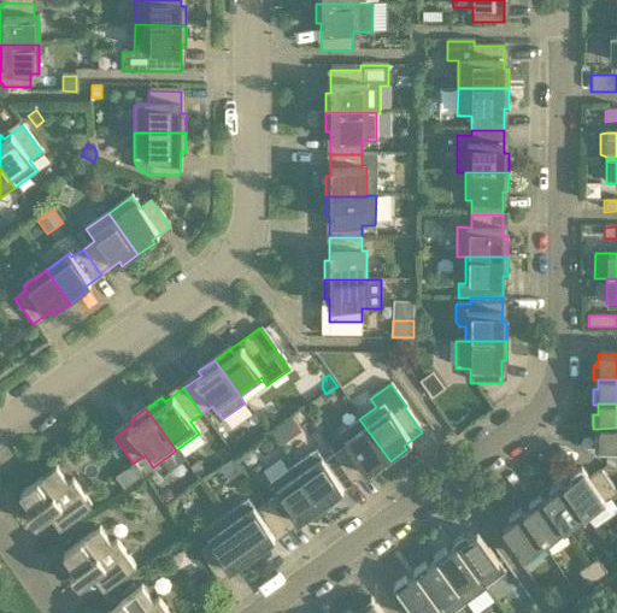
[(391,461),(359,419),(338,435),(347,447),(335,455),(353,482),(371,469),(374,472),(391,461)]
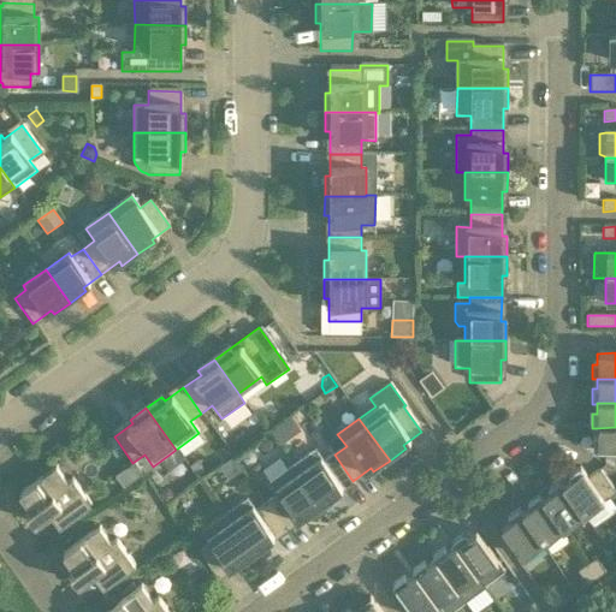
[(615,452),(615,427),(597,428),(597,438),(592,438),(592,453),(615,452)]
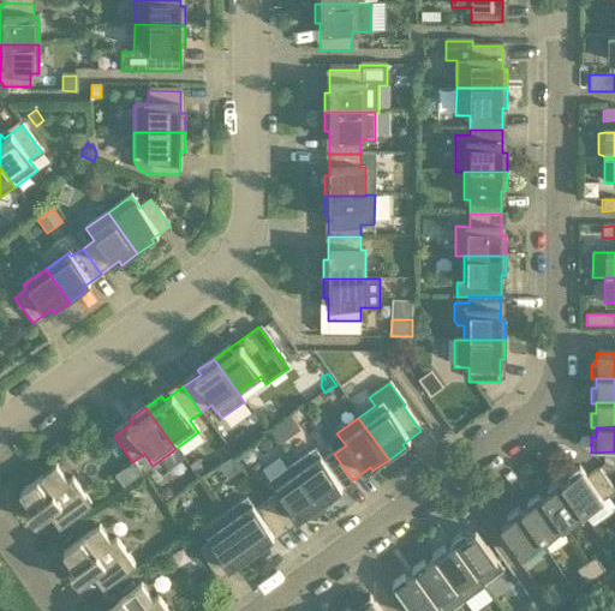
[(352,480),(334,454),(322,462),(314,450),(291,466),(321,508),(336,497),(334,492),(352,480)]
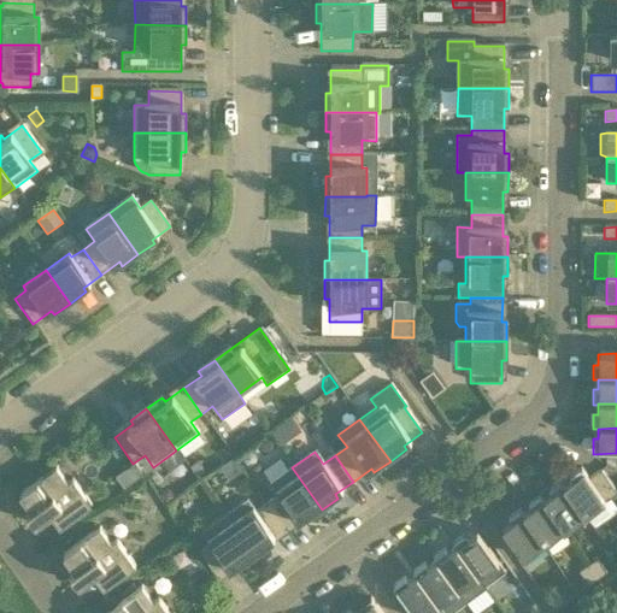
[(241,472),(233,460),(221,467),(229,479),(241,472)]
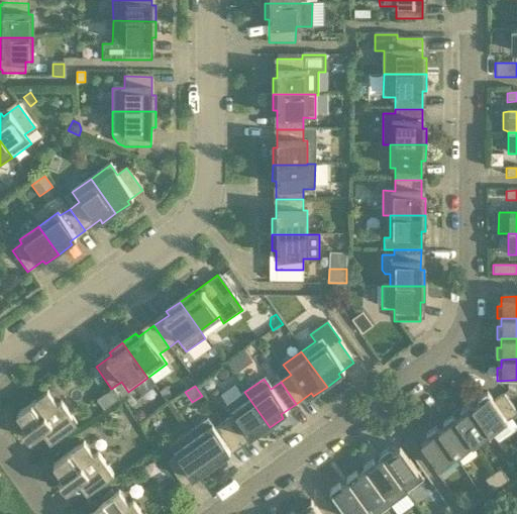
[(166,388),(160,392),(166,402),(172,397),(166,388)]
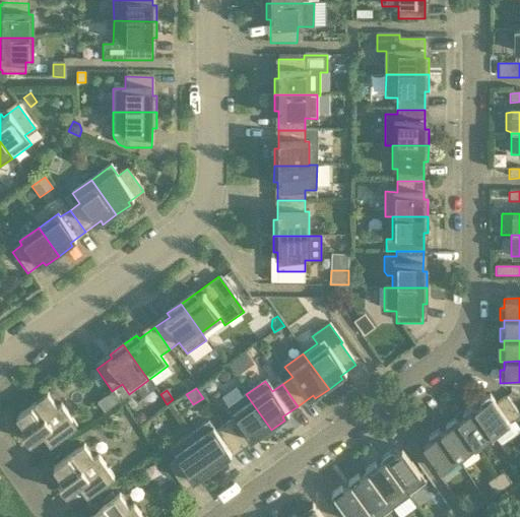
[(114,391),(98,402),(105,412),(121,400),(114,391)]
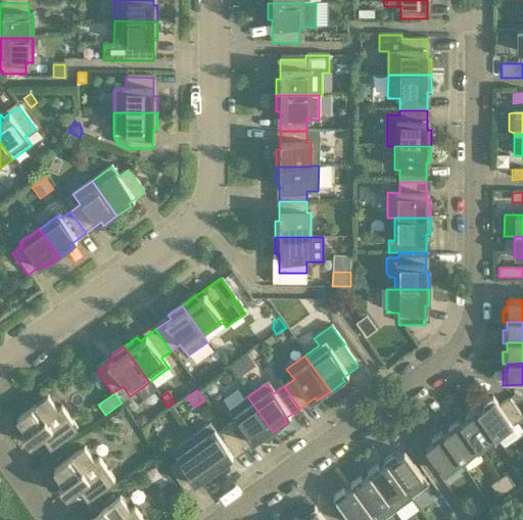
[(273,432),(247,396),(229,410),(236,420),(226,427),(241,450),(256,438),(259,441),(273,432)]
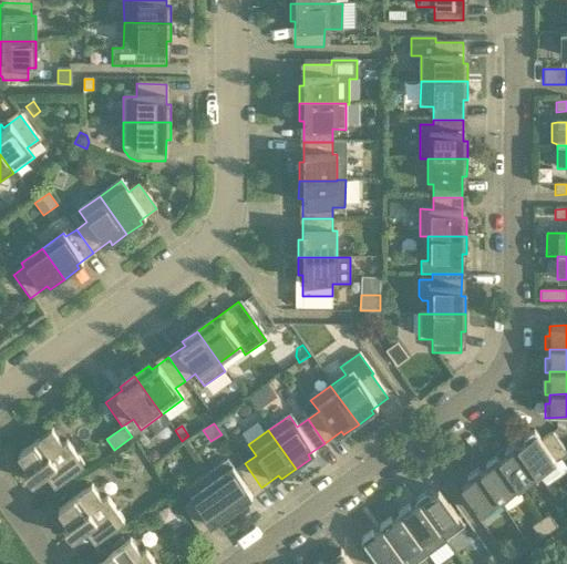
[(44,474),(54,488),(83,467),(66,442),(62,445),(51,431),(18,454),(28,470),(23,473),(31,484),(44,474)]
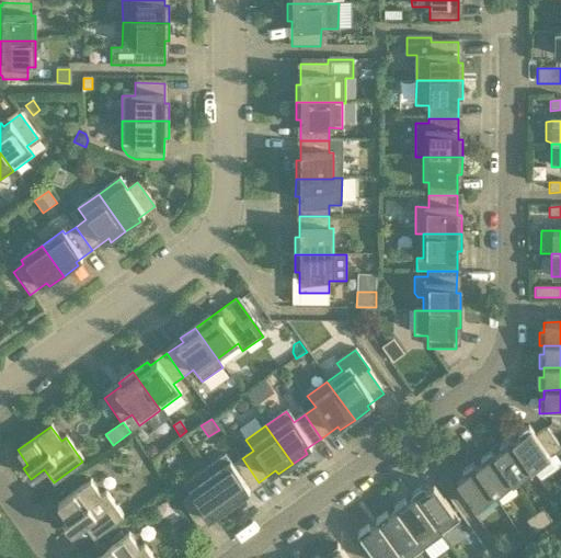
[(508,441),(530,473),(560,452),(546,430),(535,437),(528,428),(516,435),(519,439),(512,444),(510,440),(508,441)]
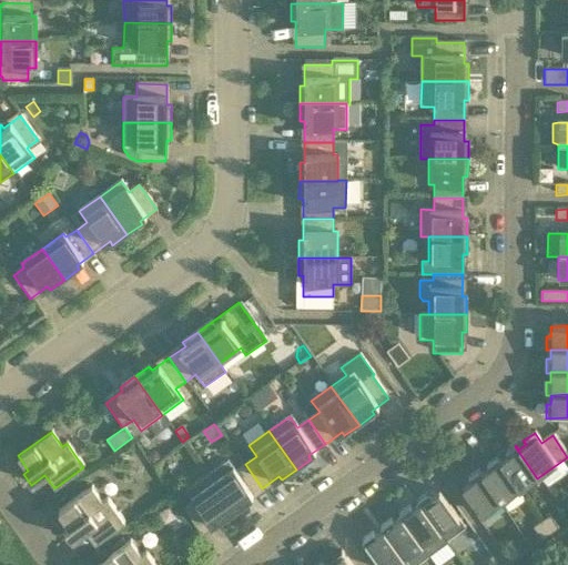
[(497,458),(518,491),(537,478),(515,446),(505,454),(507,457),(499,462),(497,458)]
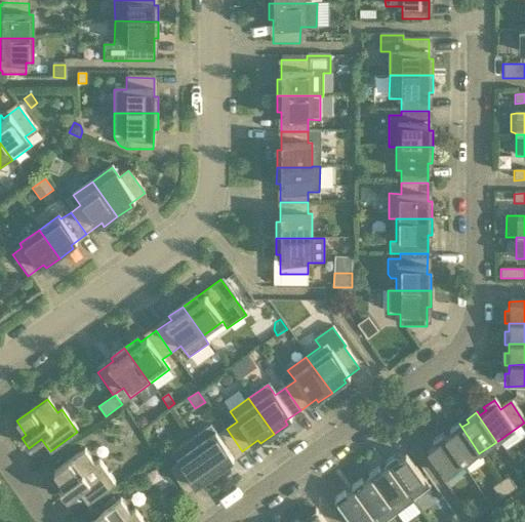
[(148,425),(143,417),(136,423),(142,429),(148,425)]
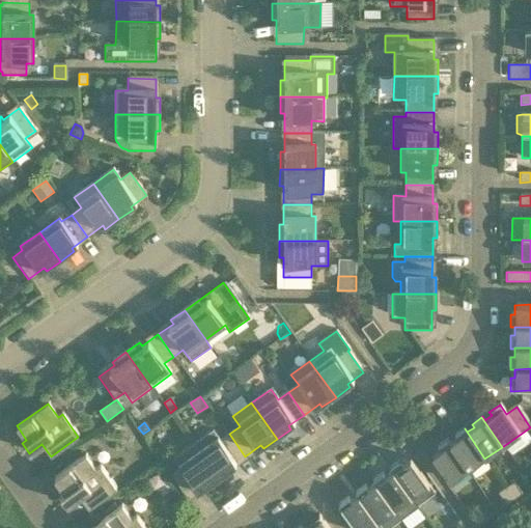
[(447,441),(468,471),(484,459),(465,428),(454,436),(456,439),(450,444),(447,441)]
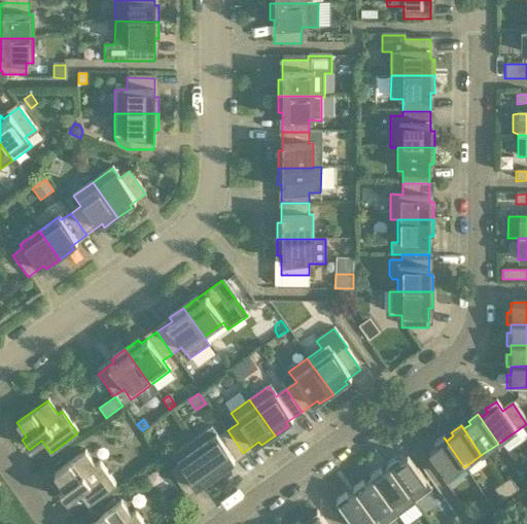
[(243,453),(227,430),(218,438),(211,426),(190,441),(216,477),(231,467),(227,464),(243,453)]
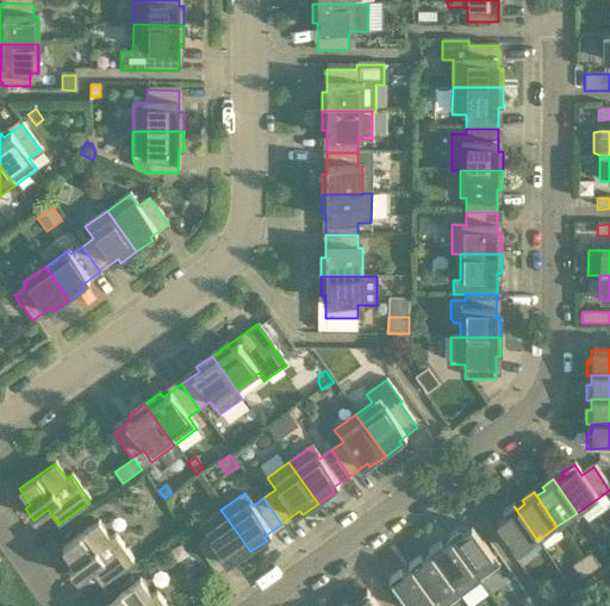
[(516,555),(537,541),(514,506),(502,514),(504,518),(496,524),(516,555)]
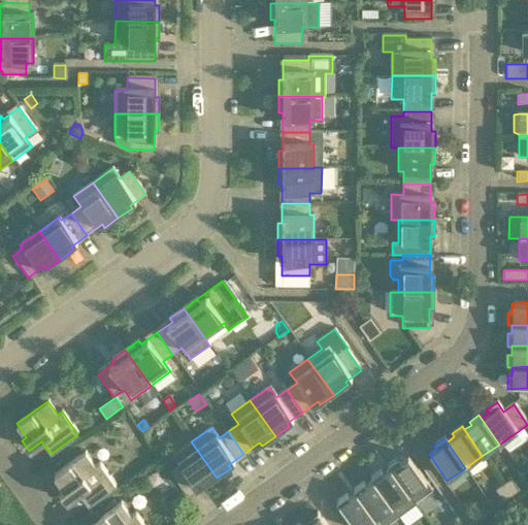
[(217,478),(191,441),(172,455),(179,466),(169,473),(186,496),(201,485),(203,488),(217,478)]
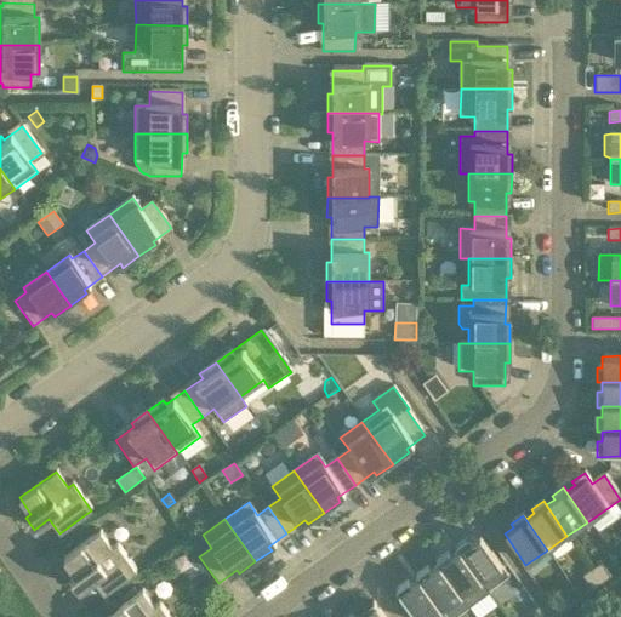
[(92,581),(103,594),(136,571),(117,544),(112,548),(100,532),(63,559),(74,575),(69,578),(78,592),(92,581)]
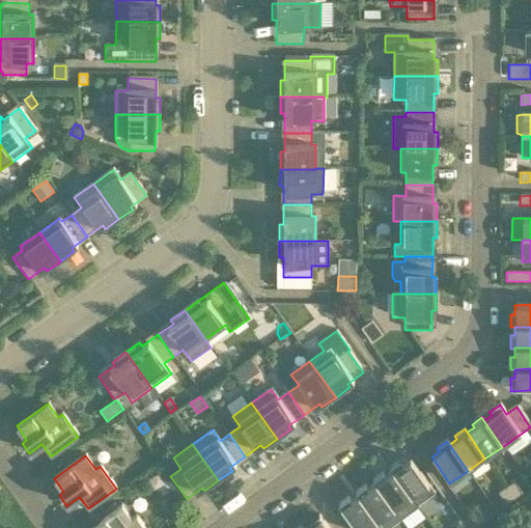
[(389,469),(417,507),(435,494),(410,460),(401,466),(399,463),(389,469)]
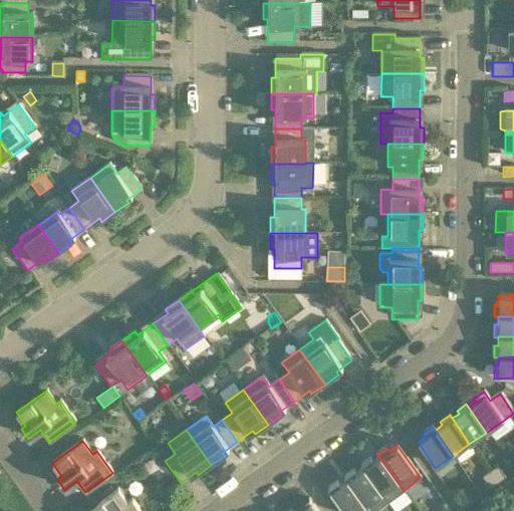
[(369,459),(360,466),(380,495),(388,504),(405,492),(404,491),(376,454),(376,455),(378,458),(372,463),(369,459)]
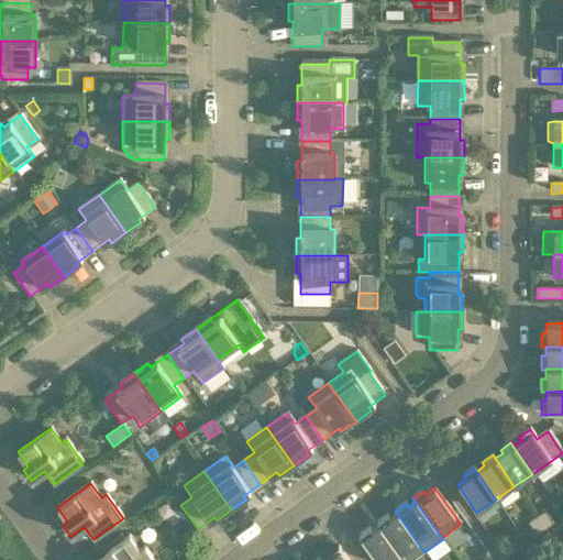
[(387,516),(376,524),(399,555),(417,542),(395,511),(394,512),(397,515),(389,520),(387,516)]
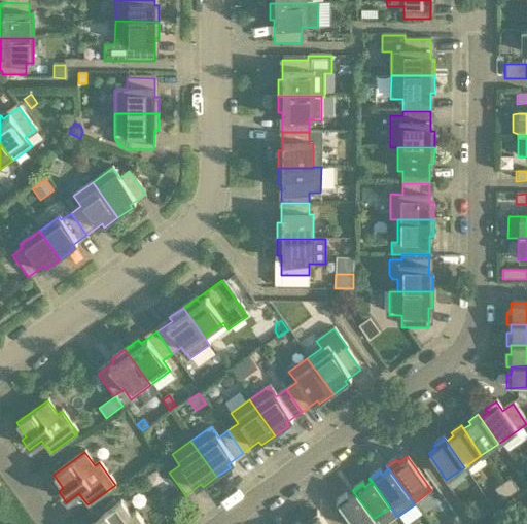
[(518,491),(510,479),(501,484),(510,496),(518,491)]
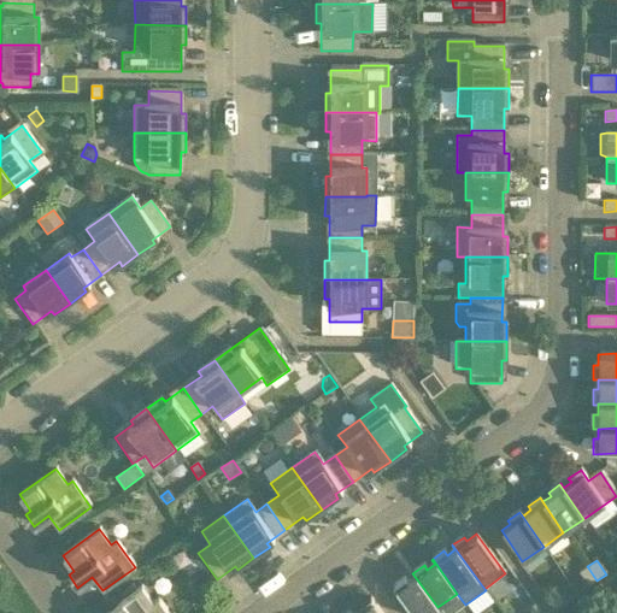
[(587,566),(577,573),(587,587),(597,581),(587,566)]
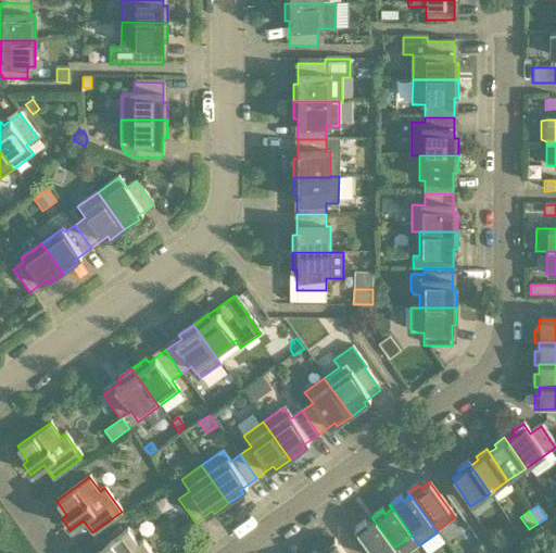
[(397,552),(394,548),(371,517),(371,518),(374,522),(367,526),(364,523),(353,530),(369,552),(397,552)]
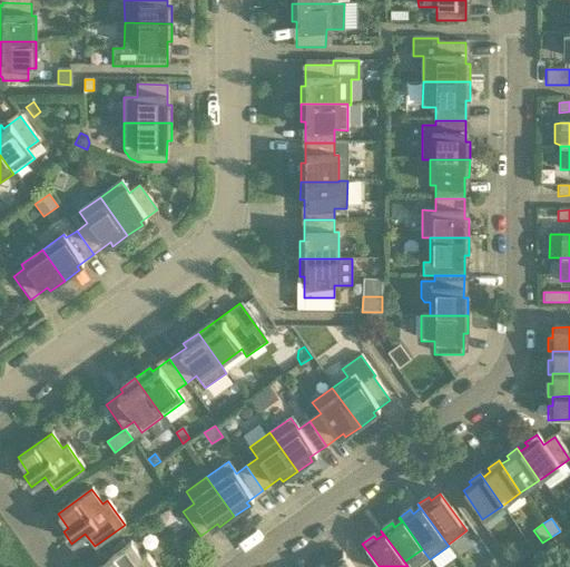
[(155,566),(146,555),(141,558),(130,544),(100,566),(155,566)]
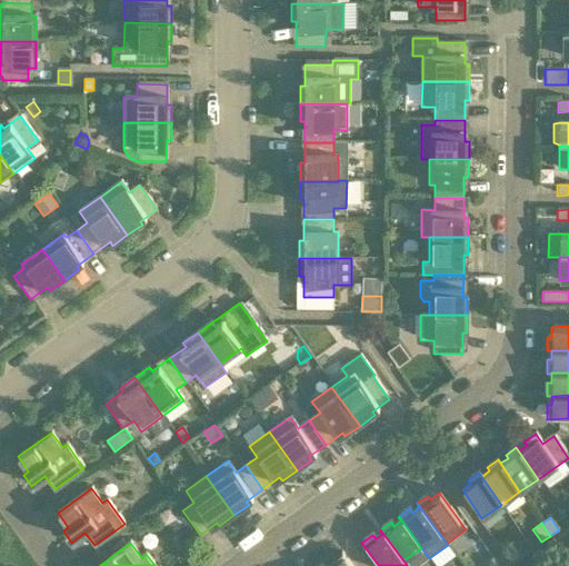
[(519,558),(510,545),(501,552),(510,564),(519,558)]
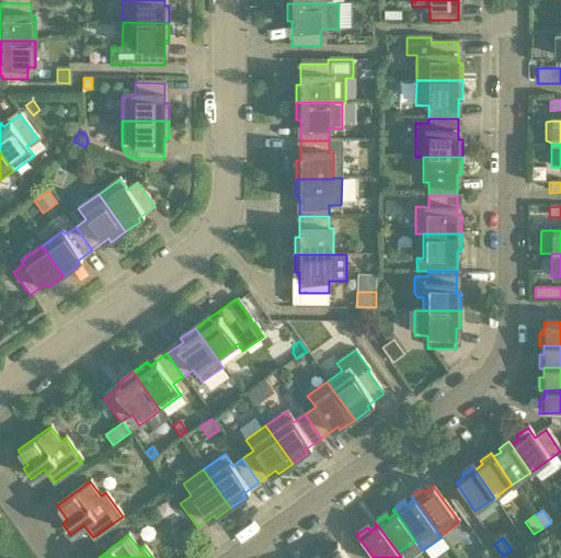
[(345,557),(336,546),(325,554),(328,557),(345,557)]
